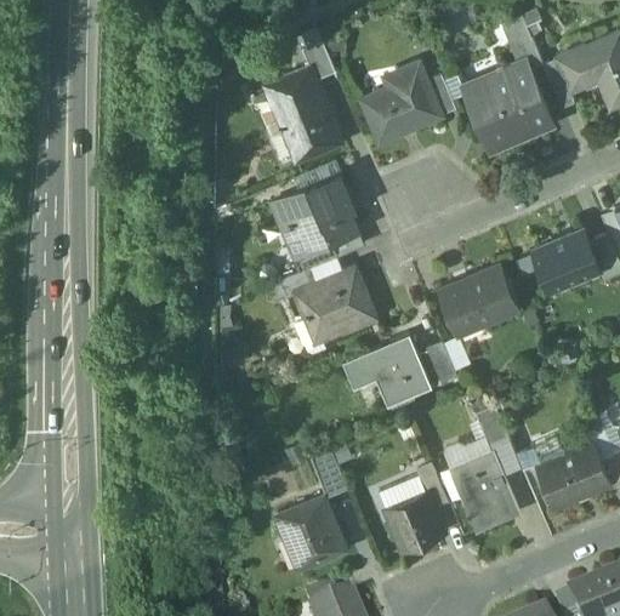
[(542,64),(522,16),(501,24),(518,66),(525,63),(528,70),(542,64)]
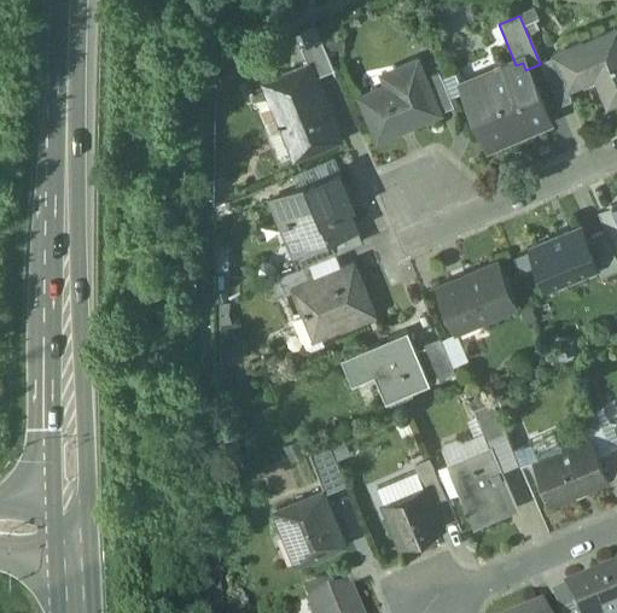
[(301,38),(307,48),(321,44),(315,30),(301,38)]
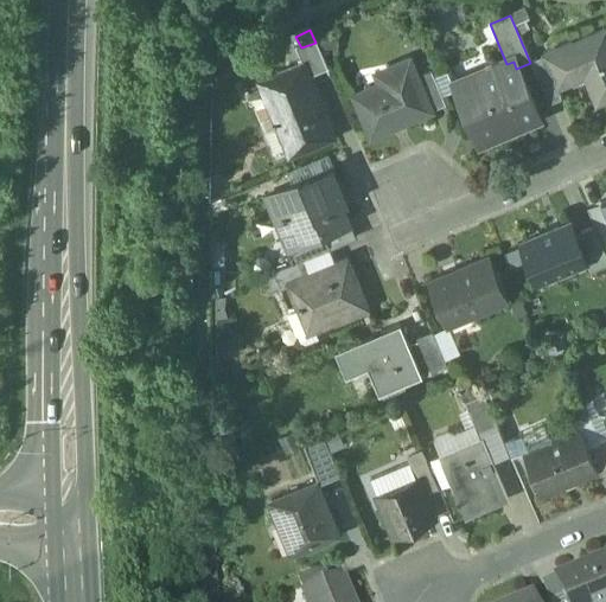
[(605,34),(605,32),(543,58),(559,94),(585,82),(597,107),(605,102),(605,34)]
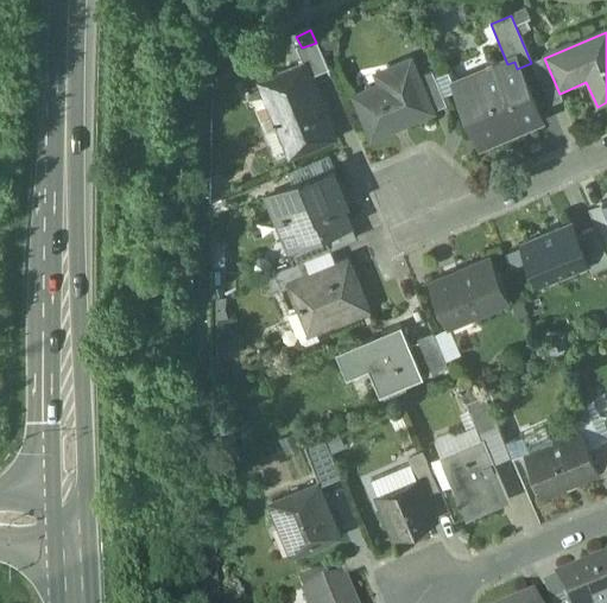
[(329,73),(316,43),(302,48),(296,51),(303,69),(304,69),(309,81),(329,73)]
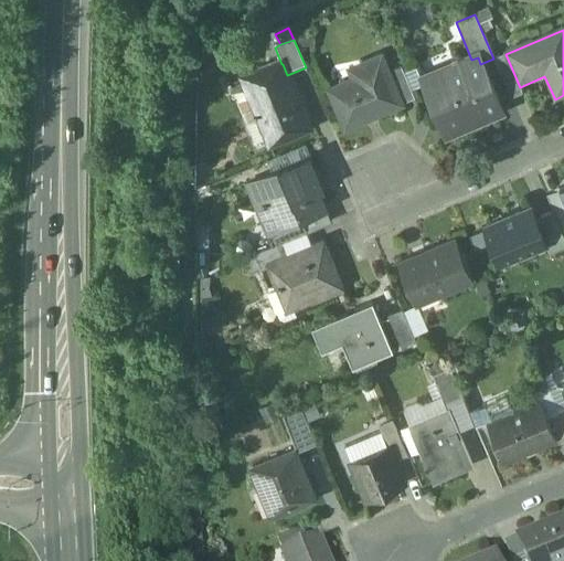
[(520,87),(506,54),(493,60),(510,99),(522,94),(520,87)]
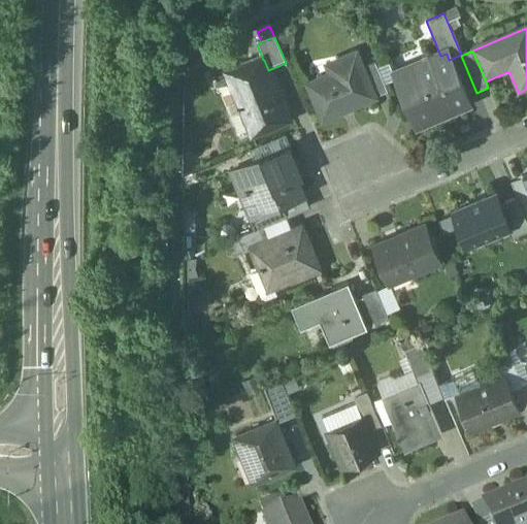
[(440,56),(395,75),(417,127),(445,115),(442,108),(465,99),(449,60),(447,54),(440,56)]
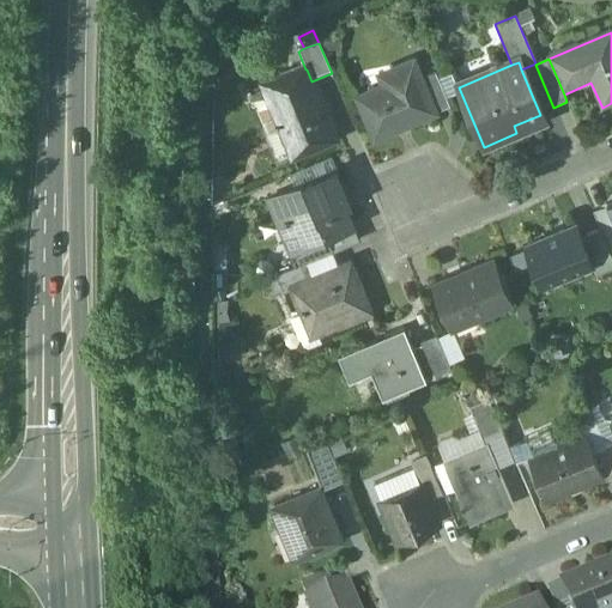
[(413,64),(389,73),(394,84),(358,99),(375,139),(435,114),(420,80),(413,64)]
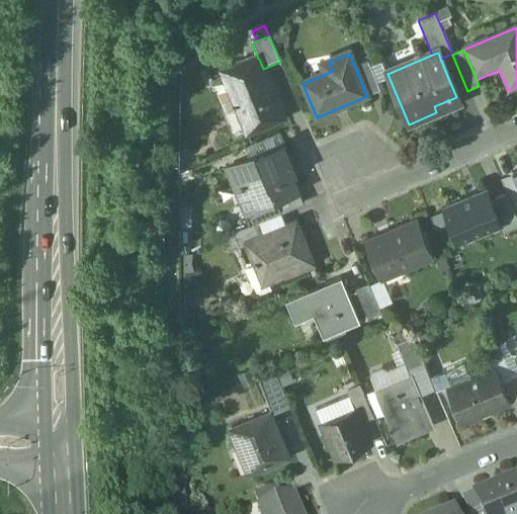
[(258,59),(222,74),(248,136),(284,119),(263,69),(259,59),(258,59)]
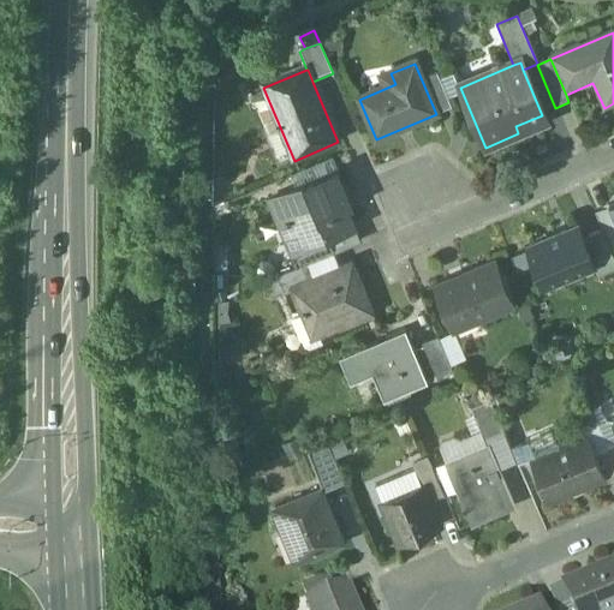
[(451,108),(437,75),(422,81),(436,114),(451,108)]
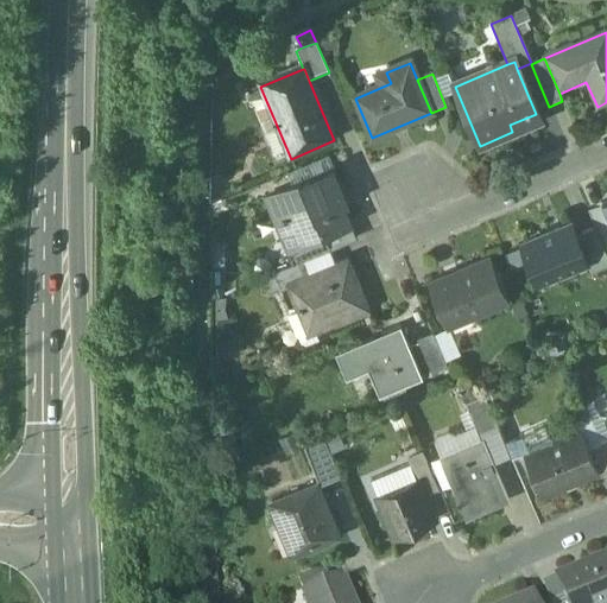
[(332,171),(265,198),(276,223),(290,217),(301,242),(302,247),(323,239),(324,239),(351,227),(336,196),(341,194),(332,171)]
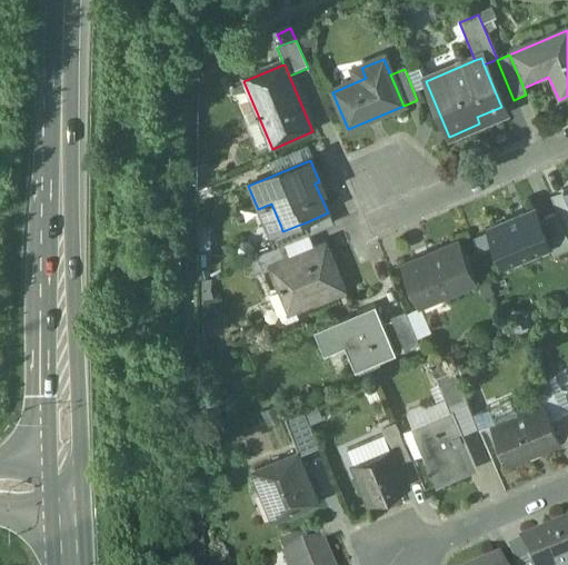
[(567,233),(567,206),(566,200),(554,206),(557,215),(566,235),(567,233)]
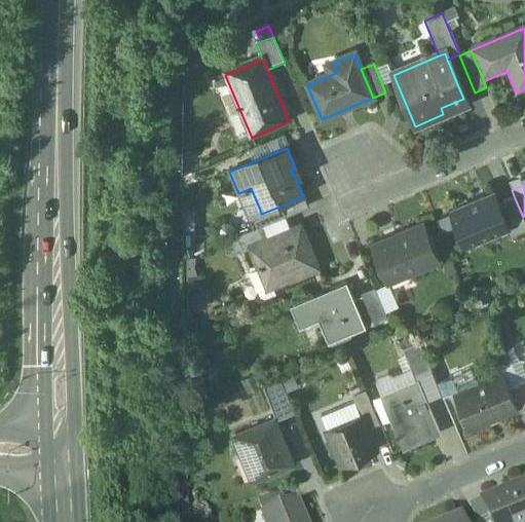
[(494,194),(452,212),(466,245),(508,227),(499,206),(494,194)]
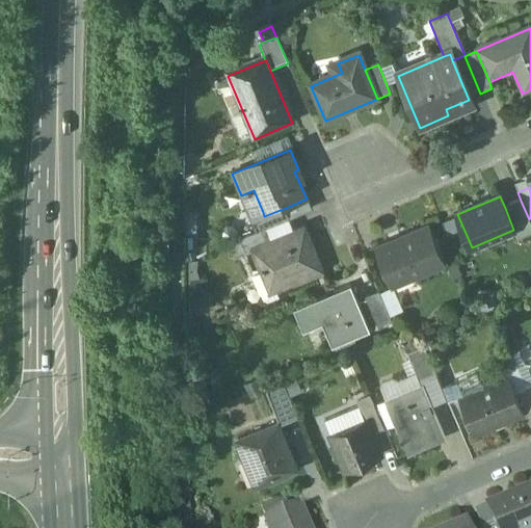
[(521,201),(505,208),(513,230),(516,239),(530,233),(530,225),(529,219),(521,201)]
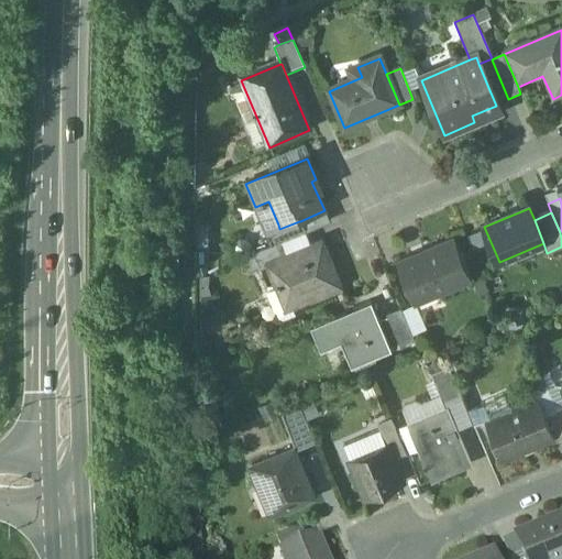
[(278,225),(264,230),(272,248),(282,243),(305,233),(299,221),(279,229),(278,225)]
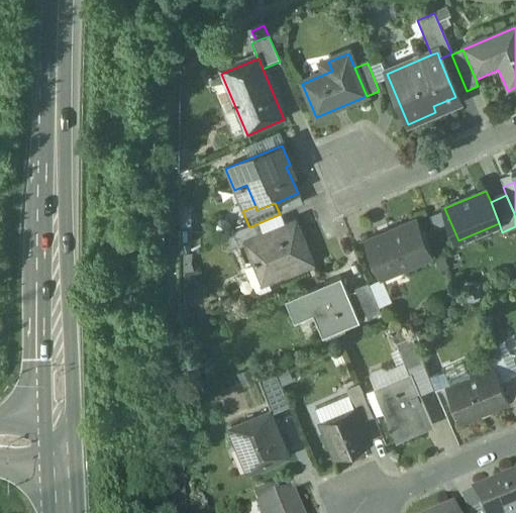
[(415,221),(364,242),(380,281),(431,259),(415,221)]
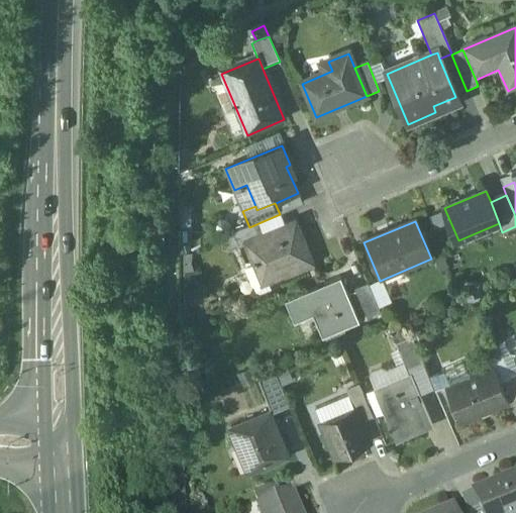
[(311,264),(295,222),(264,235),(244,243),(244,244),(253,266),(260,264),(267,282),(311,264)]
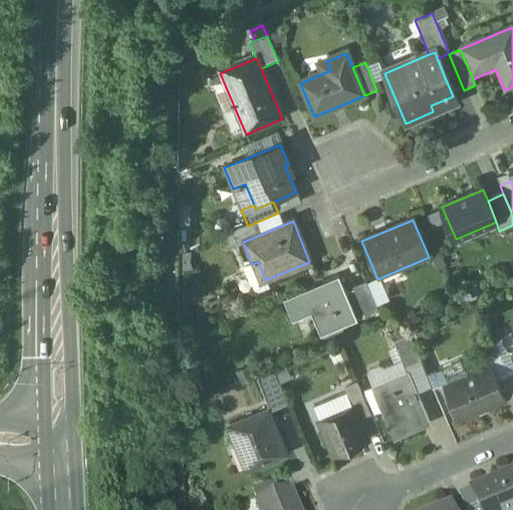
[(248,226),(231,233),(237,246),(243,243),(243,242),(262,234),(257,222),(248,226)]
